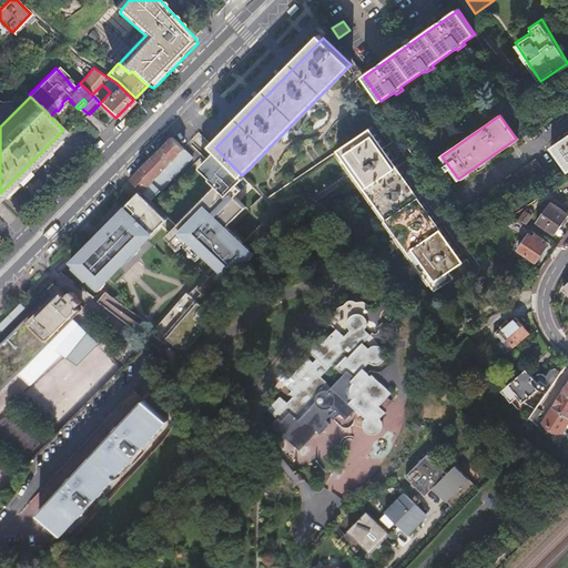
[(305,208),(384,148),(372,130),(266,201),(286,222),(305,208)]
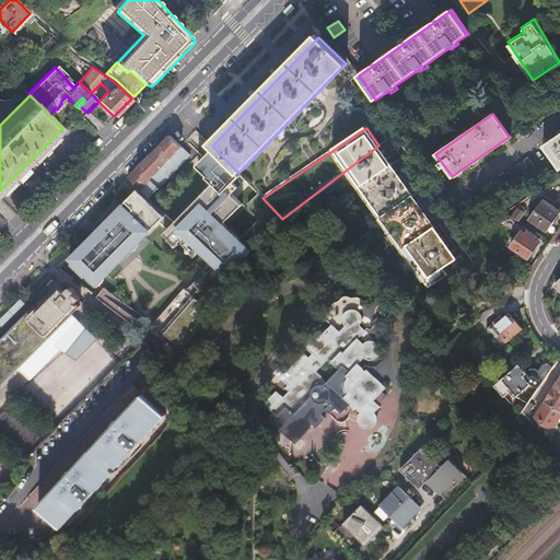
[(143,160),(140,163),(128,176),(139,187),(142,189),(144,191),(148,196),(159,186),(190,153),(181,144),(170,132),(143,160)]
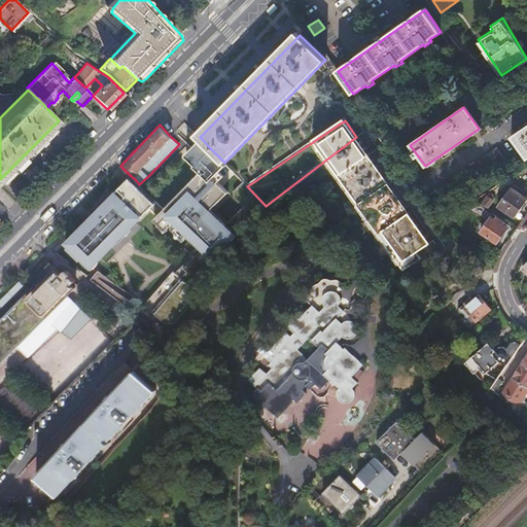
[(526,126),(511,137),(525,159),(526,156),(526,126)]
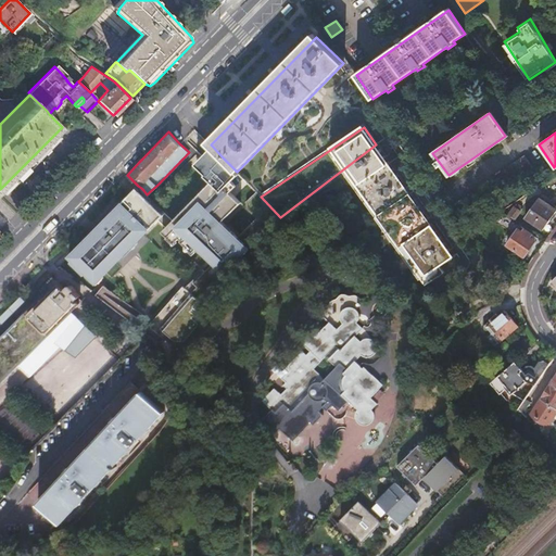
[(376,144),(299,203),(302,205),(348,175),(425,285),(437,276),(432,270),(451,256),(376,144)]
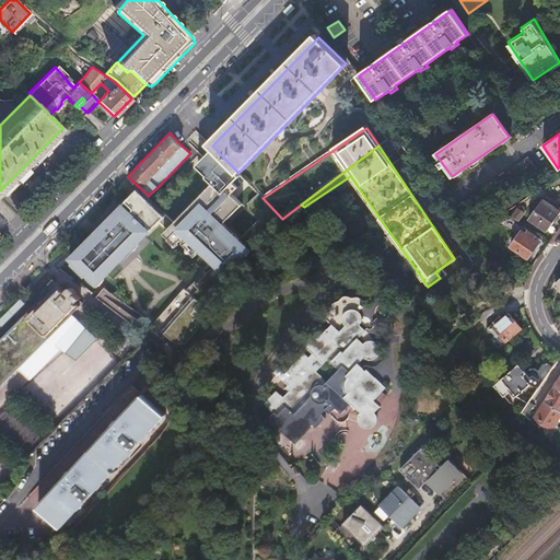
[(187,290),(198,300),(206,306),(230,279),(228,277),(238,264),(236,263),(248,249),(221,225),(238,203),(228,195),(244,178),(238,173),(223,158),(213,147),(208,151),(209,151),(197,162),(207,173),(206,174),(212,181),(172,219),(163,228),(168,233),(164,237),(168,241),(171,238),(175,243),(179,238),(182,242),(181,242),(187,248),(188,246),(195,253),(199,248),(214,264),(206,272),(203,270),(186,289),(187,290)]
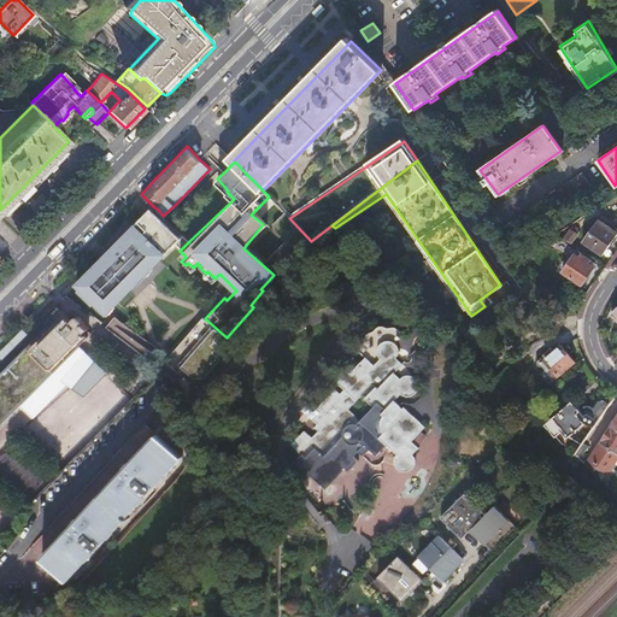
[(579,171),(499,227),(510,241),(589,184),(579,171)]
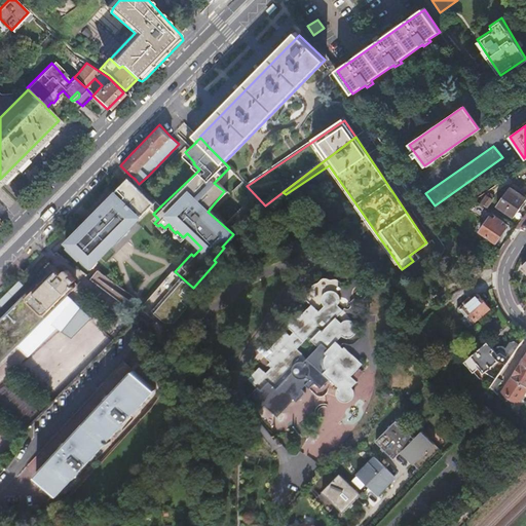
[(123,184),(118,189),(122,193),(136,180),(134,178),(130,176),(123,184)]
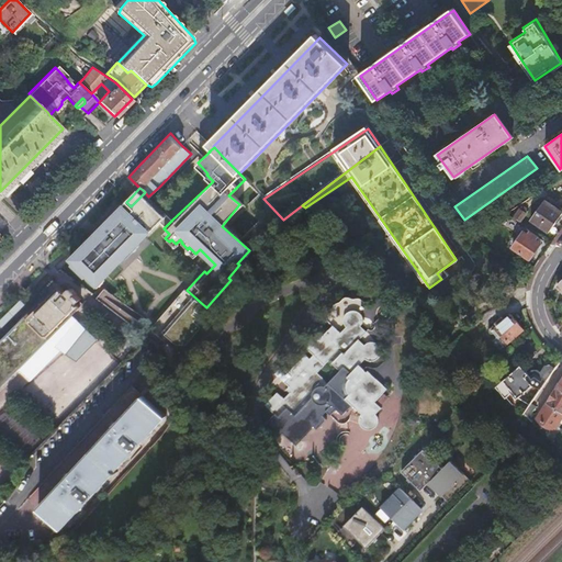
[(148,197),(145,192),(131,206),(126,202),(100,228),(102,232),(74,260),(71,262),(85,276),(87,273),(96,282),(102,277),(103,278),(116,263),(115,262),(126,251),(127,253),(150,229),(157,223),(166,214),(148,197)]
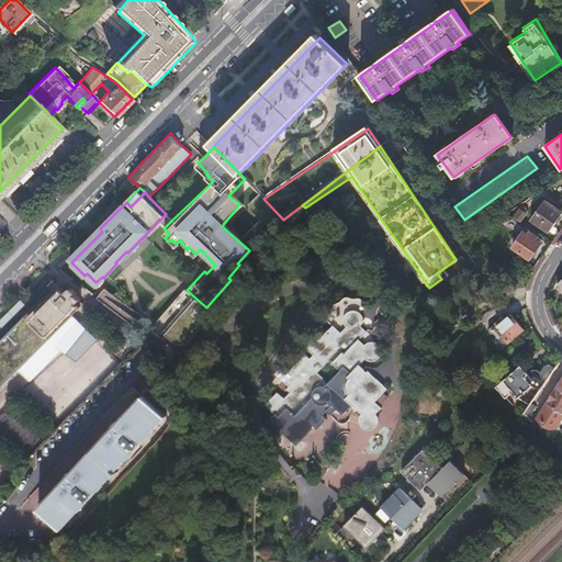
[(542,201),(528,221),(547,233),(560,213),(542,201)]
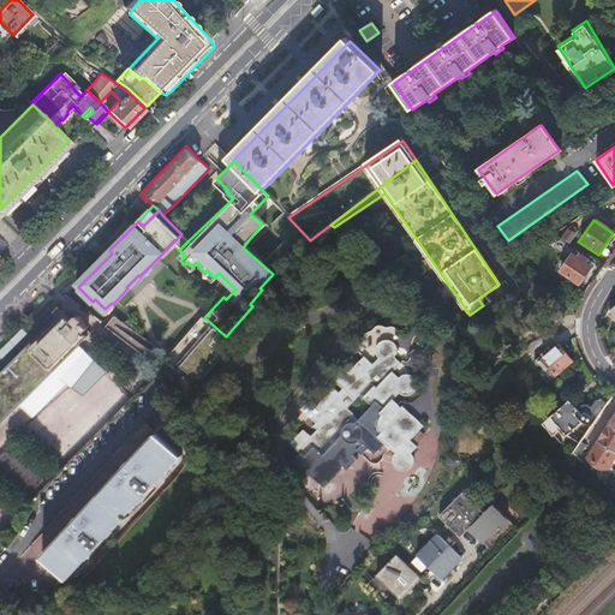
[(569,227),(562,238),(568,243),(577,232),(569,227)]
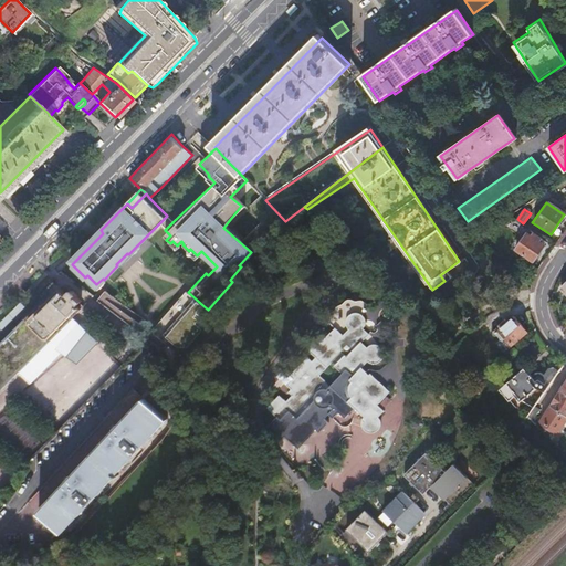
[(167,216),(158,224),(165,230),(174,221),(167,216)]
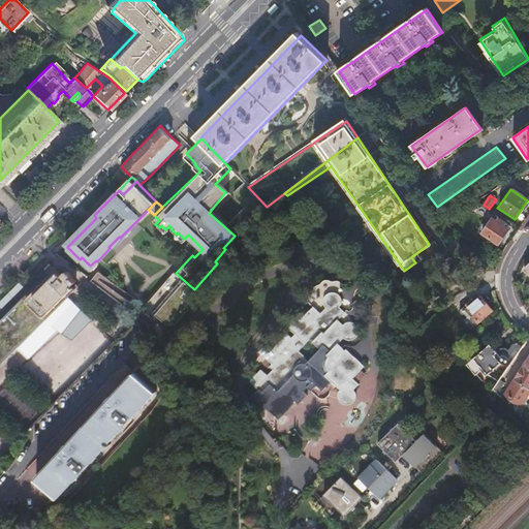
[(66,243),(69,245),(96,218),(94,215),(91,218),(66,243)]
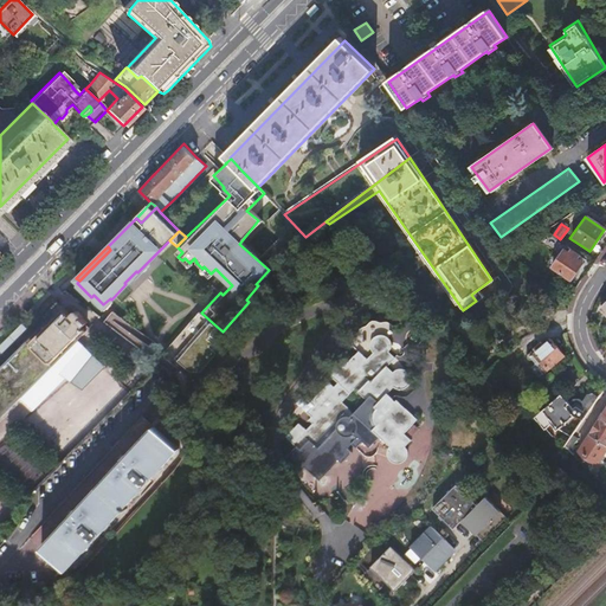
[(563,247),(550,266),(569,279),(580,264),(573,259),(575,255),(563,247)]
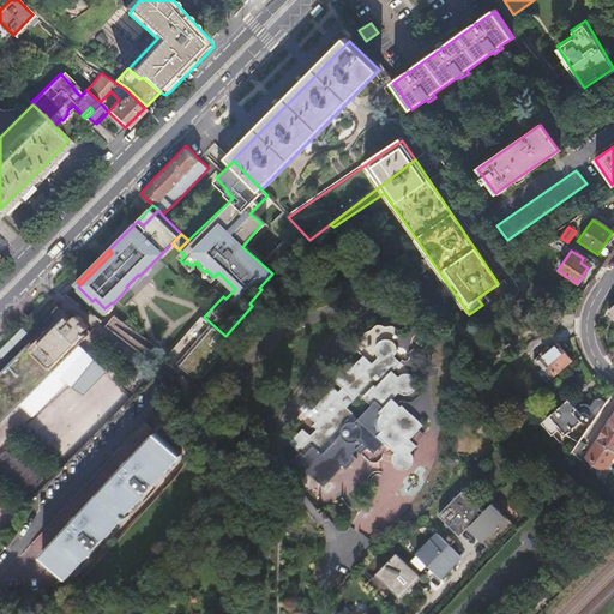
[(0,422),(73,348),(89,332),(85,329),(88,326),(82,320),(83,318),(77,312),(73,312),(68,315),(65,312),(47,329),(44,327),(17,355),(11,349),(0,360),(0,362),(5,367),(0,372),(0,422)]
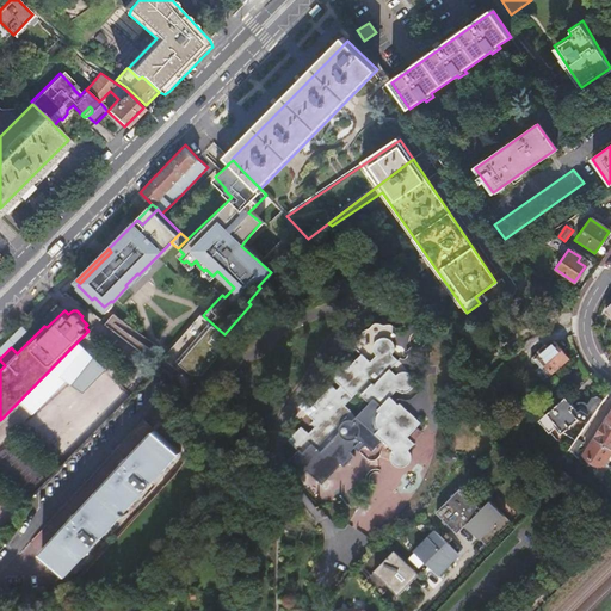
[(203,315),(201,314),(199,315),(179,338),(160,358),(178,371),(216,327),(204,316),(203,315)]
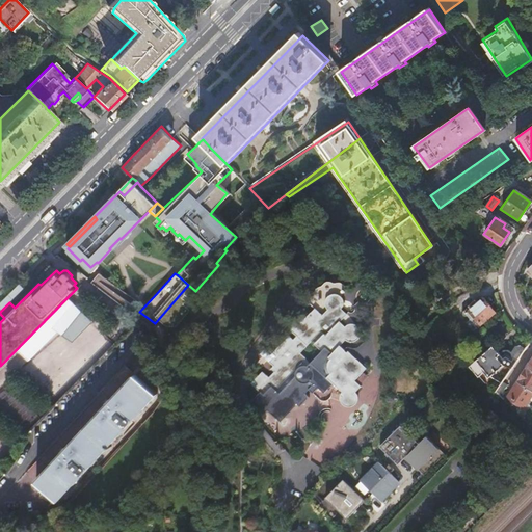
[(195,291),(188,285),(155,323),(154,324),(158,327),(174,326),(201,295),(195,291)]
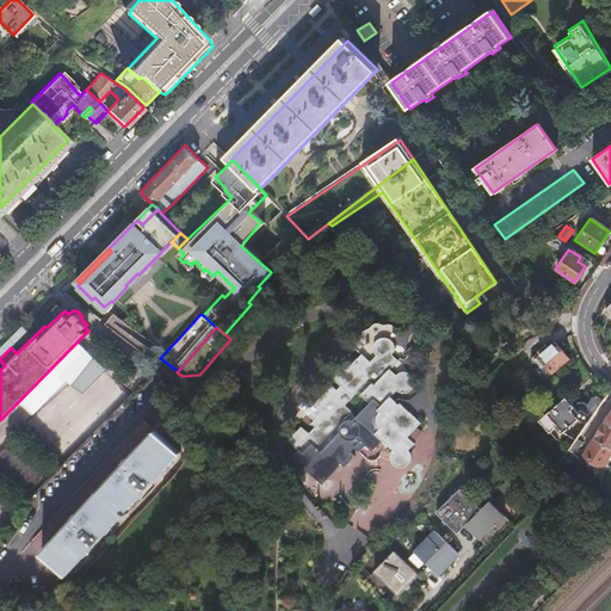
[(301,427),(287,442),(298,452),(289,462),(306,477),(308,474),(322,487),(340,468),(344,471),(355,458),(351,455),(353,451),(358,455),(364,449),(370,455),(381,443),(388,449),(386,451),(384,454),(384,456),(384,458),(386,461),(387,463),(388,466),(390,467),(393,467),(395,468),(399,467),(401,466),(402,464),(403,462),(405,460),(405,457),(405,454),(403,451),(402,450),(409,442),(405,438),(418,424),(396,405),(394,407),(387,400),(393,393),(395,394),(397,395),(400,395),(403,395),(406,394),(407,392),(409,390),(411,388),(411,386),(411,382),(409,380),(408,377),(407,376),(405,375),(402,374),(400,374),(397,374),(395,375),(393,376),(387,371),(394,364),(388,358),(389,356),(390,353),(390,351),(390,349),(389,346),(388,344),(386,343),(384,341),(381,340),(378,340),(376,341),(374,343),(372,344),(370,346),(370,349),(369,351),(370,353),(371,357),(372,358),(368,363),(359,355),(347,368),(341,363),(328,376),(339,386),(335,390),(331,386),(310,407),(315,411),(308,419),(312,423),(308,425),(313,430),(308,434),(301,427)]
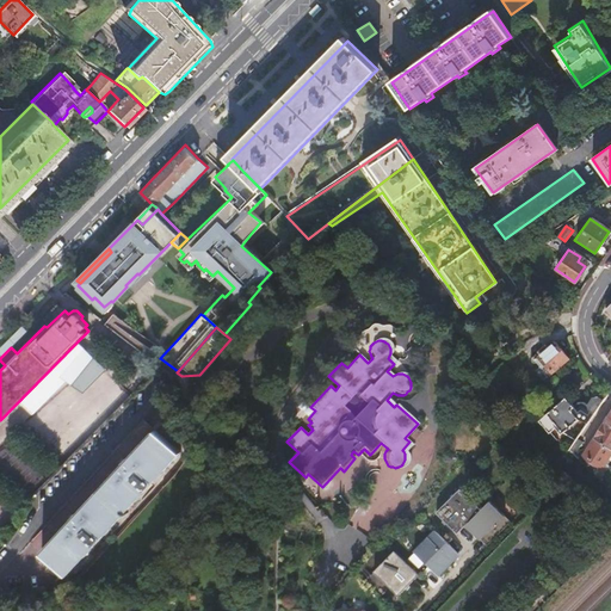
[(539,345),(531,352),(536,357),(539,355),(555,371),(568,358),(553,343),(545,349),(544,346),(542,347),(539,345)]
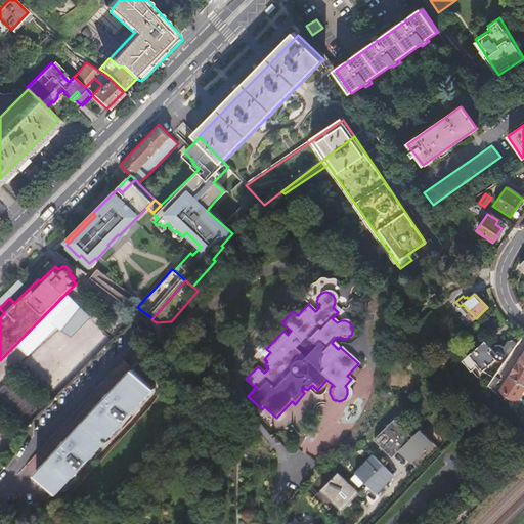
[(431,313),(421,323),(429,331),(439,321),(431,313)]
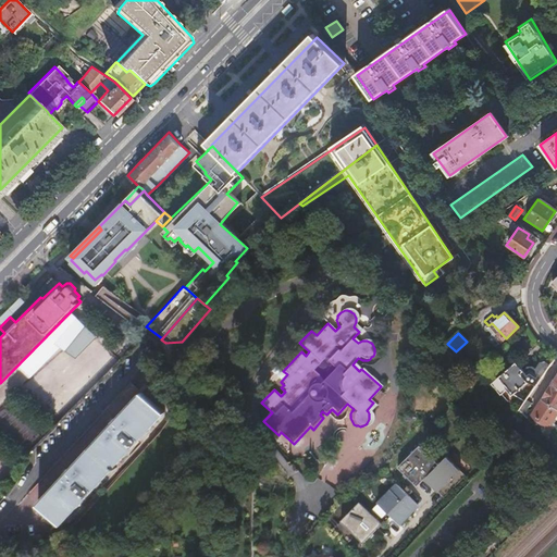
[(62,420),(120,361),(104,347),(47,405),(62,420)]
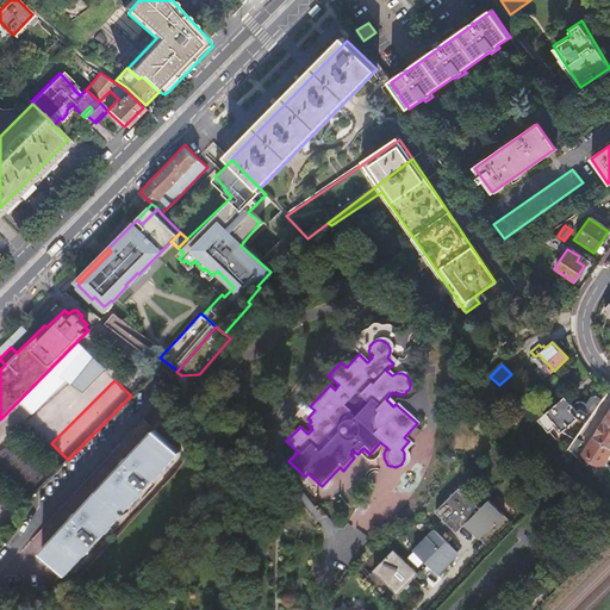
[(572,405),(564,396),(546,412),(537,419),(548,431),(556,424),(562,431),(578,417),(586,423),(603,399),(595,393),(586,405),(583,403),(576,403),(572,405)]
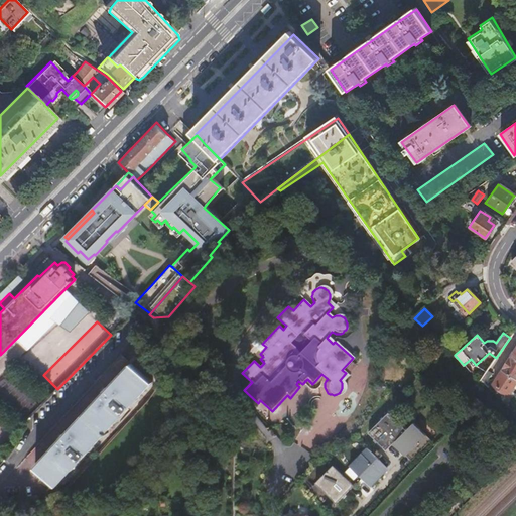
[(515,348),(492,385),(508,395),(515,383),(515,348)]
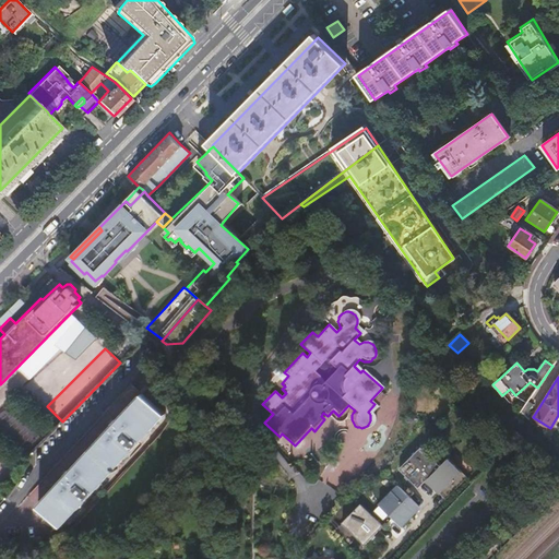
[(130,383),(26,495),(60,526),(164,415),(130,383)]
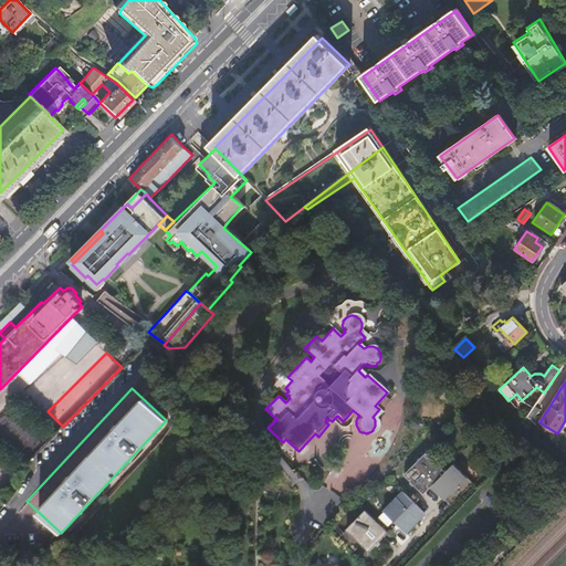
[(525,419),(534,427),(537,421),(534,419),(537,413),(532,409),(525,419)]
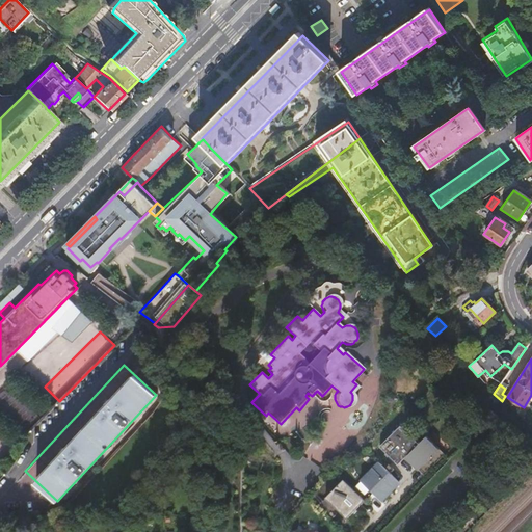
[(27,434),(42,420),(17,395),(14,394),(11,393),(9,393),(7,393),(5,394),(3,396),(1,398),(0,400),(0,402),(0,404),(1,407),(2,409),(27,434)]
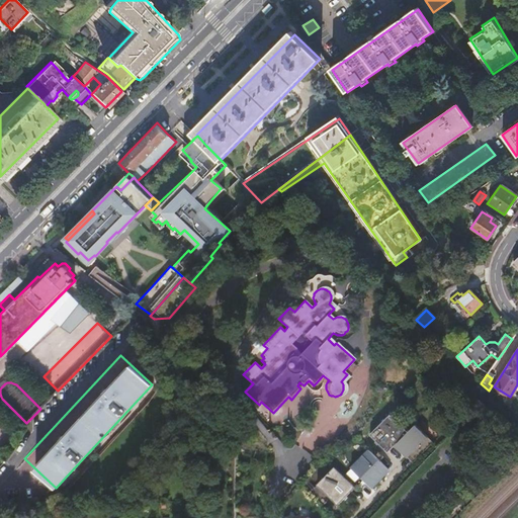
[(407,430),(387,414),(368,435),(382,446),(383,445),(389,450),(394,444),(407,430)]
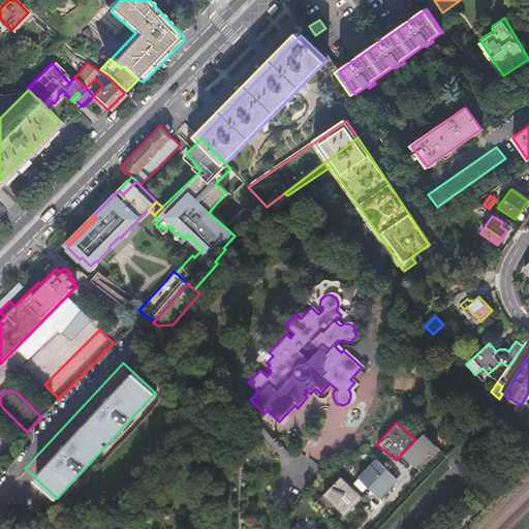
[(415,439),(402,454),(423,471),(441,452),(419,434),(415,439)]
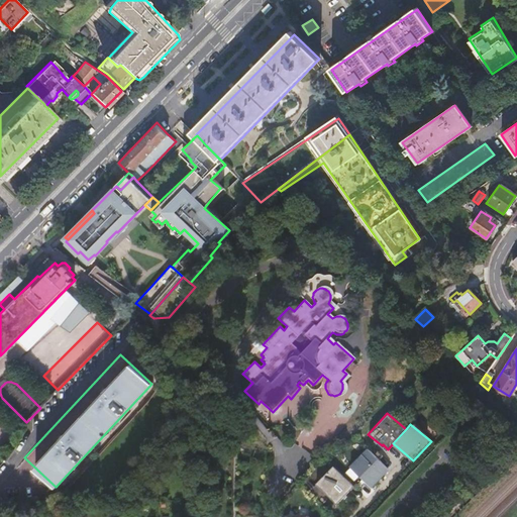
[(0,448),(12,437),(0,425),(0,448)]
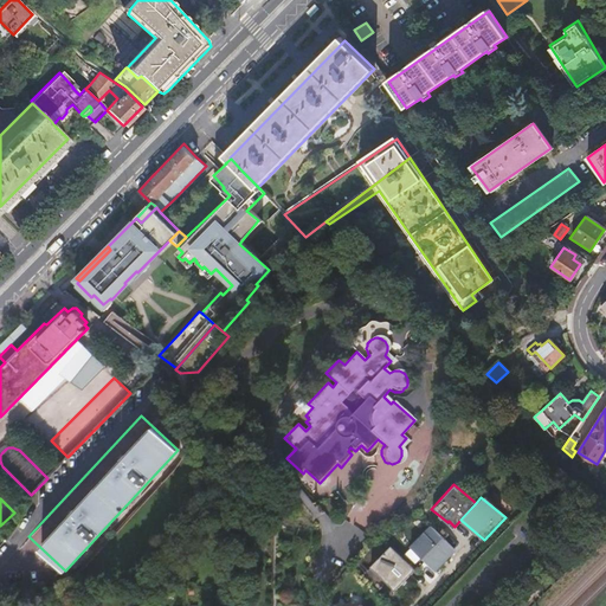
[(431,526),(411,547),(434,571),(450,555),(449,554),(455,548),(431,526)]
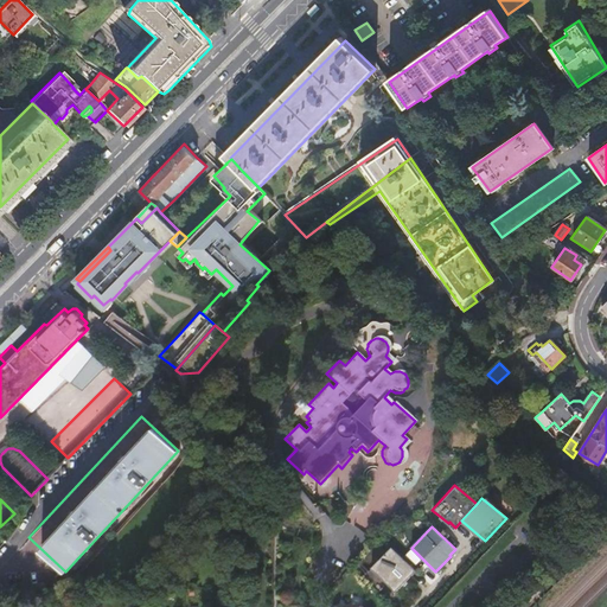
[(393,548),(371,569),(396,593),(410,577),(409,576),(415,570),(393,548)]
